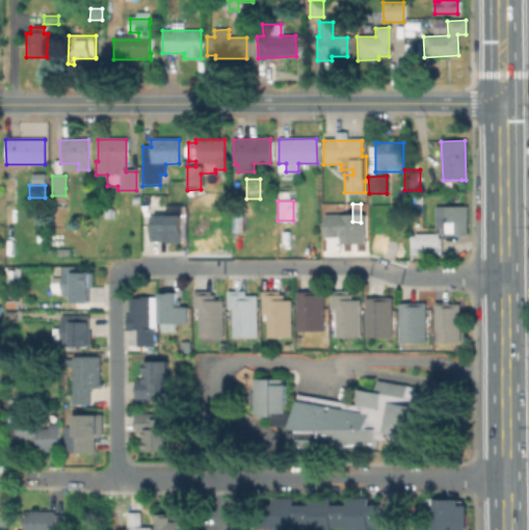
[(468,229),(468,234),(441,234),(441,229),(437,229),(437,208),(468,209),(468,229)]
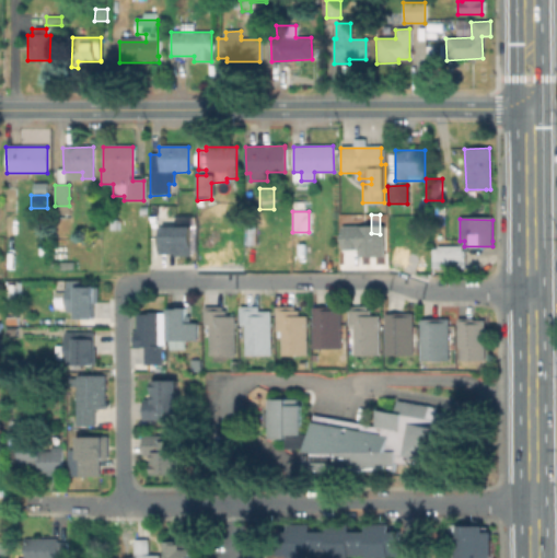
[(255,245),(243,246),(243,227),(255,227),(255,245)]
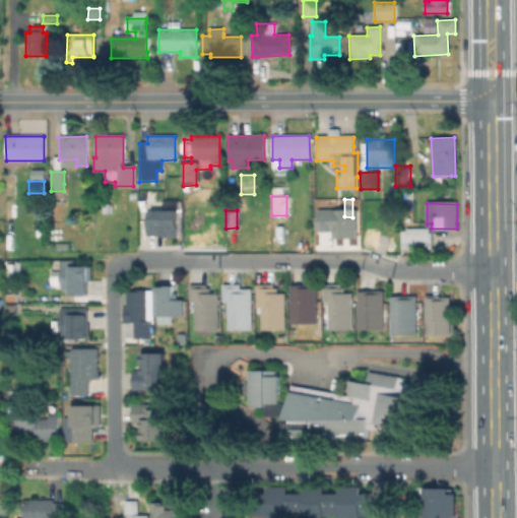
[(176,214),(176,239),(146,239),(146,214),(176,214)]
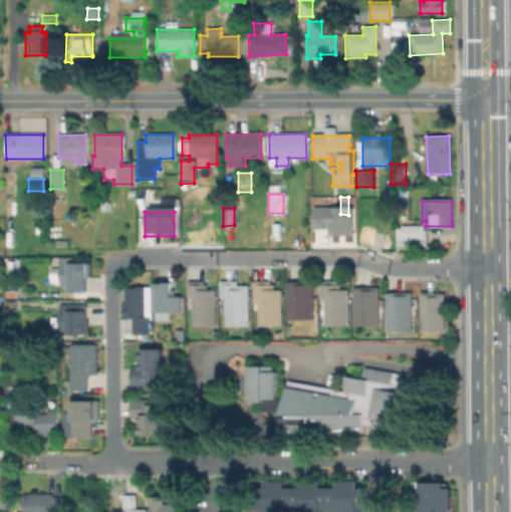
[(420,230),(421,237),(425,237),(425,247),(395,247),(395,229),(401,229),(401,226),(420,226),(420,230)]
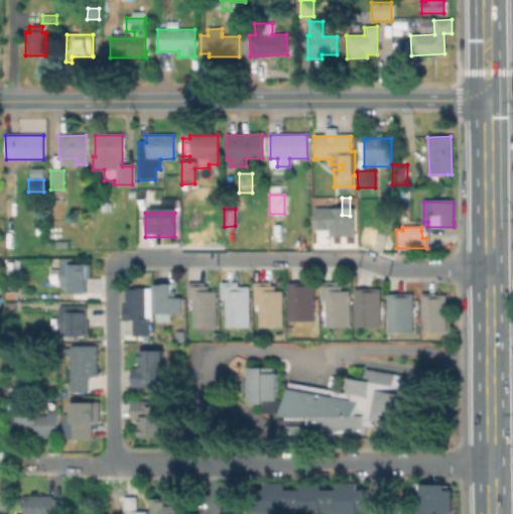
[(89,266),(89,281),(84,281),(84,296),(70,296),(70,289),(60,289),(60,285),(52,285),(52,271),(60,271),(60,266),(89,266)]
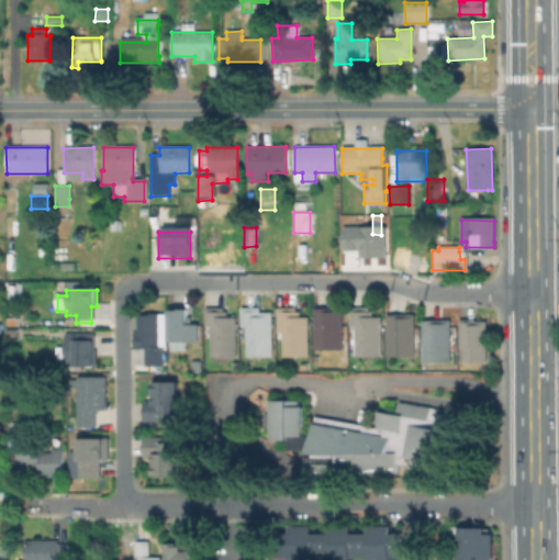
[(271,320),(271,358),(243,358),(244,311),(255,312),(255,320),(271,320)]
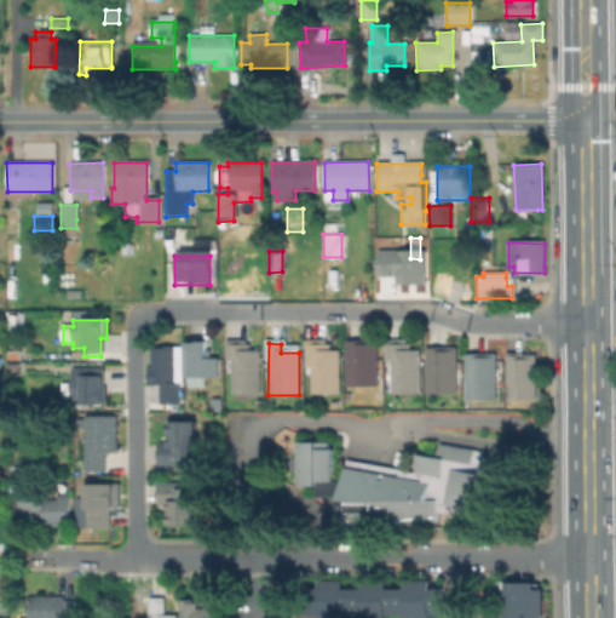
[(338,356),(338,394),(309,394),(309,343),(326,343),(326,356),(338,356)]
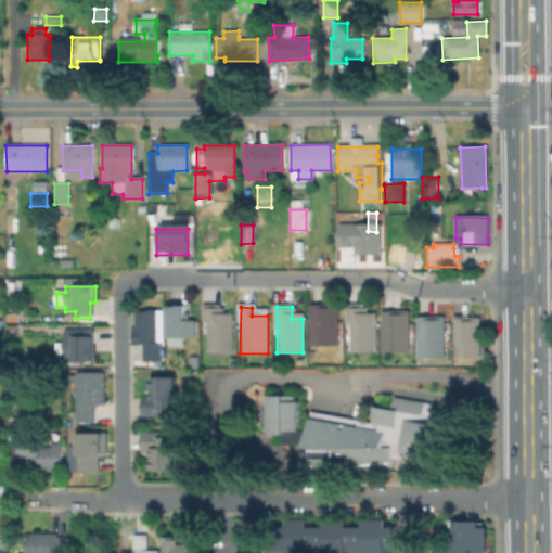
[(374,318),(374,354),(348,354),(348,307),(363,307),(363,318),(374,318)]
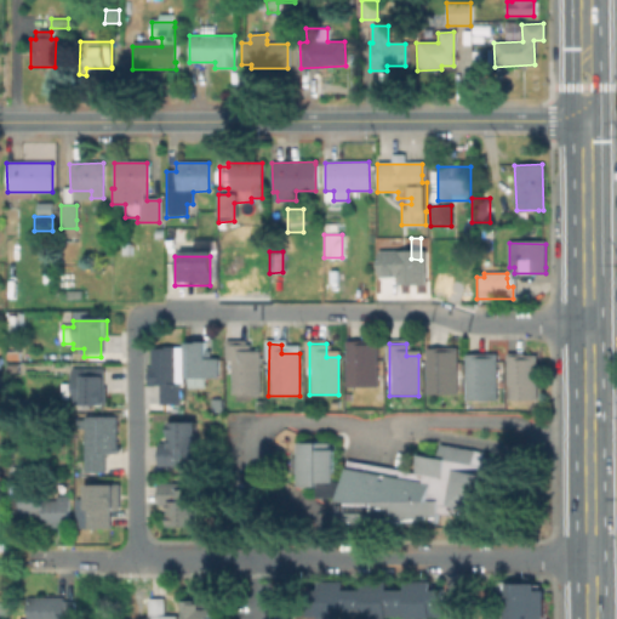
[(260,356),(260,395),(230,395),(230,361),(224,361),(224,346),(250,346),(250,356),(260,356)]
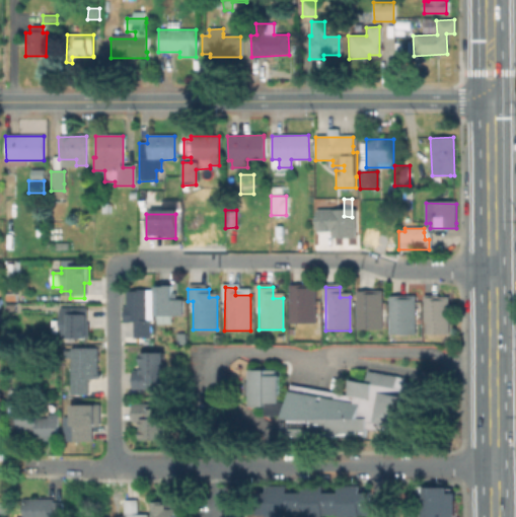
[(315,315),(315,325),(289,324),(290,290),(315,290),(315,315)]
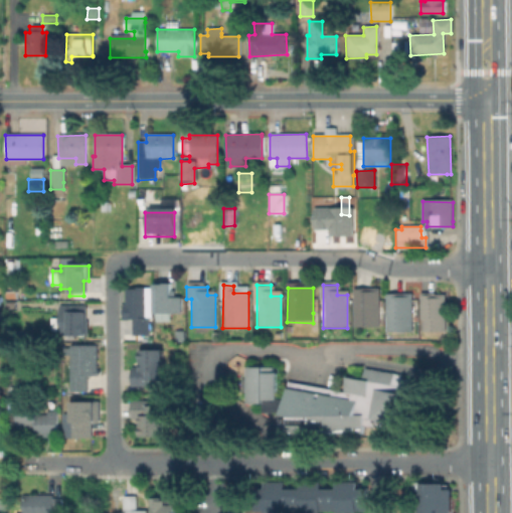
[(180,297),(180,314),(155,314),(156,290),(173,290),(173,297),(180,297)]
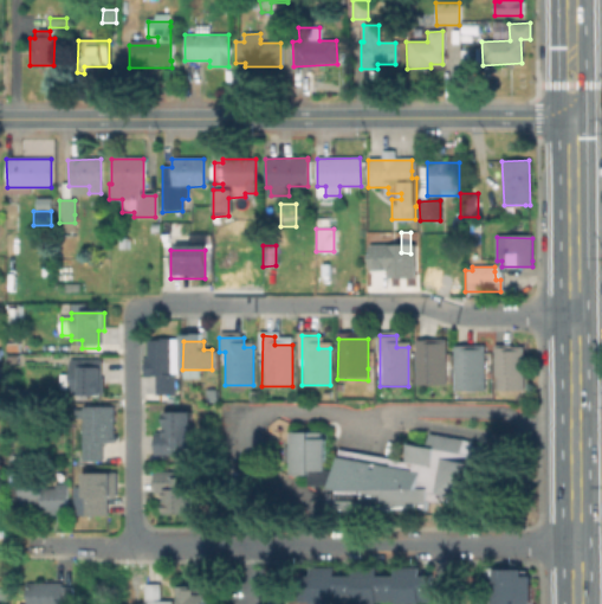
[(173,342),(173,397),(151,397),(151,373),(148,373),(148,342),(173,342)]
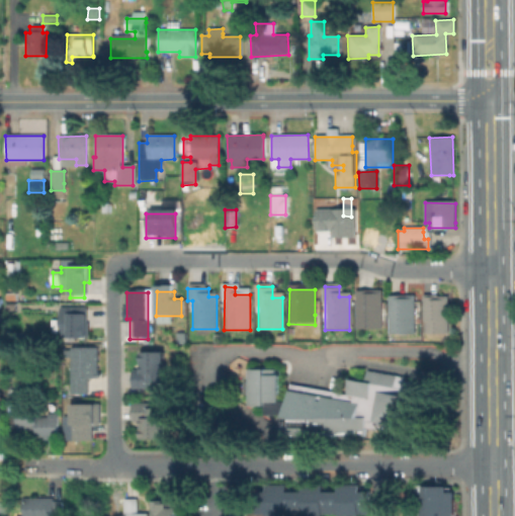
[(381,301),(380,329),(356,329),(357,292),(381,292),(381,301)]
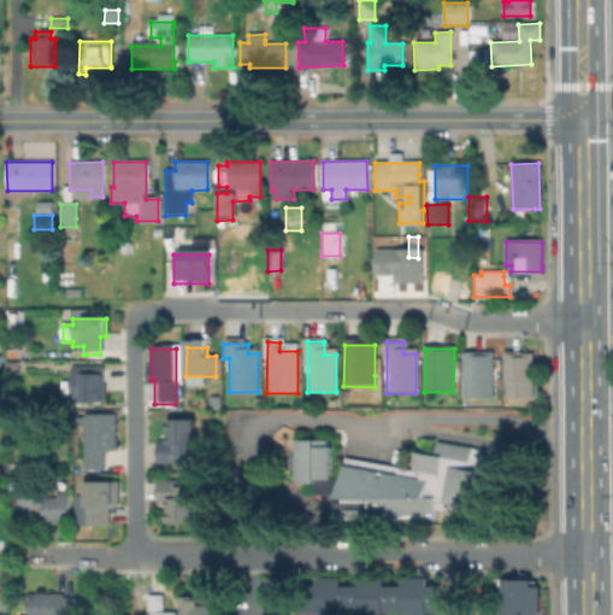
[(22,351),(22,361),(6,361),(6,351),(22,351)]
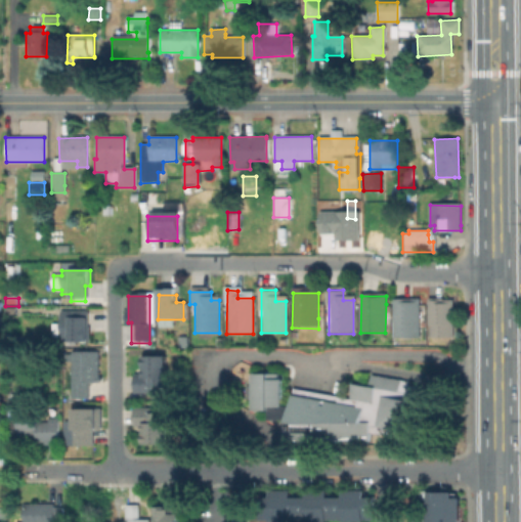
[(53,298),(53,307),(35,307),(35,298),(53,298)]
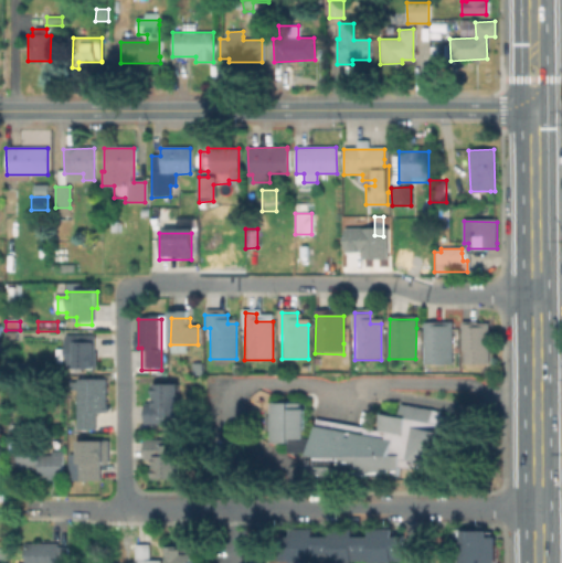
[(453,326),(453,365),(425,365),(425,326),(453,326)]
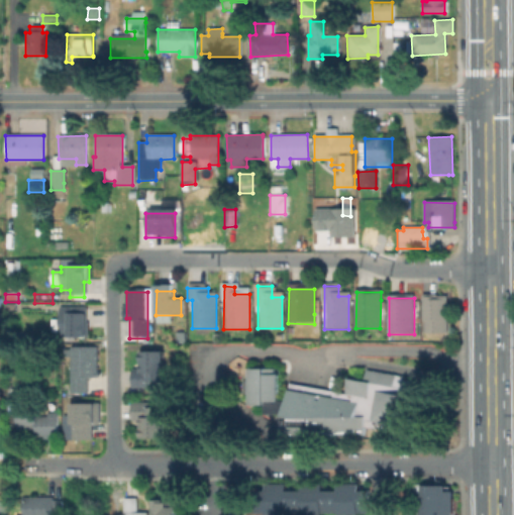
[(446,298),(446,334),(423,333),(423,298),(446,298)]
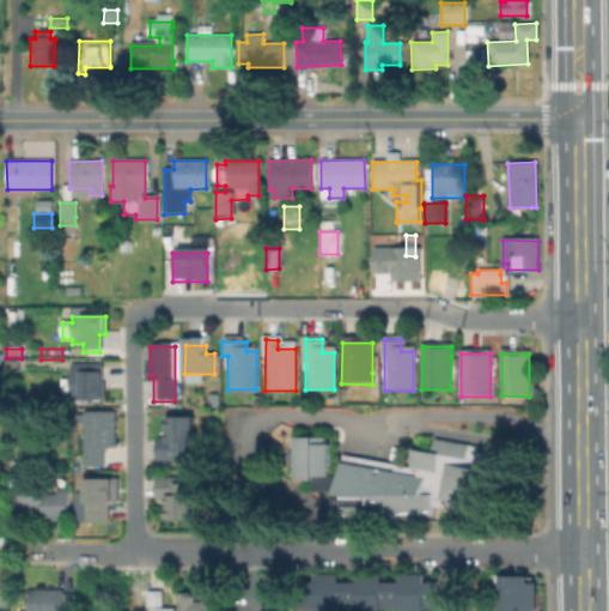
[(101,367),(101,400),(72,400),(72,367),(101,367)]
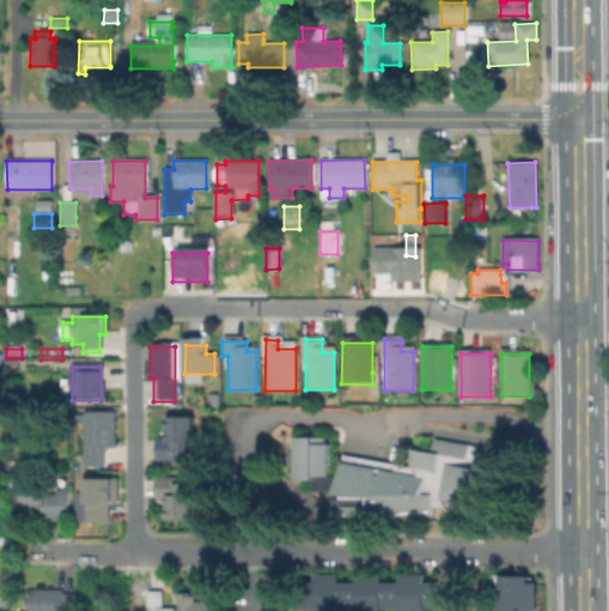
[(115,416),(115,451),(103,451),(103,466),(84,466),(84,416),(115,416)]
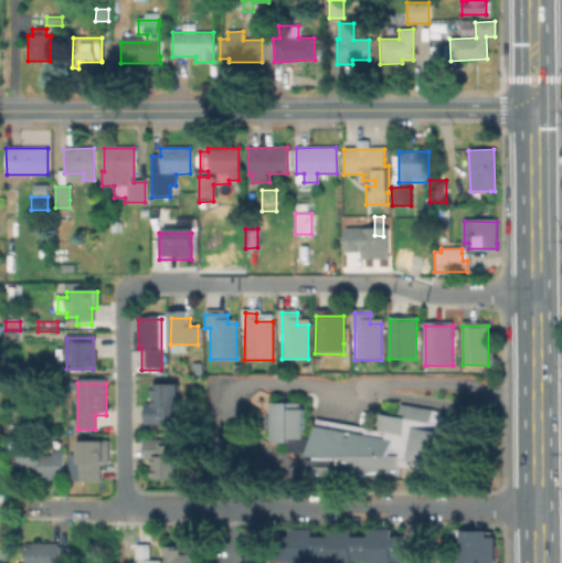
[(162,425),(146,425),(146,405),(155,405),(155,385),(180,386),(180,410),(162,410),(162,425)]
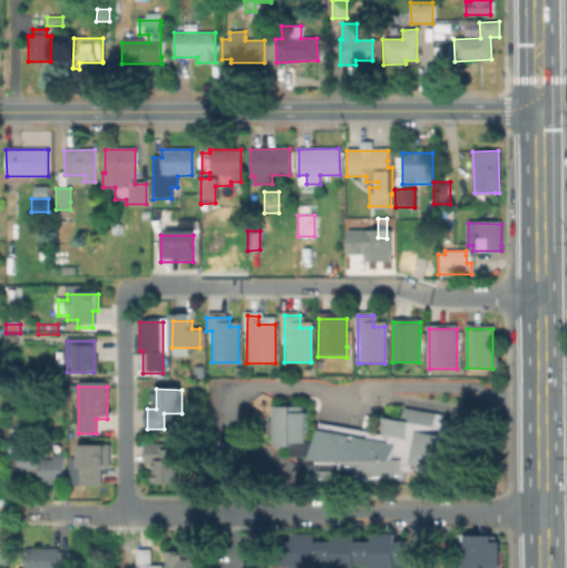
[(472,407),(468,430),(469,430),(461,473),(428,468),(427,477),(399,471),(399,481),(319,481),(311,457),(319,423),(383,439),(387,415),(402,419),(403,411),(387,408),(389,392),(472,407)]
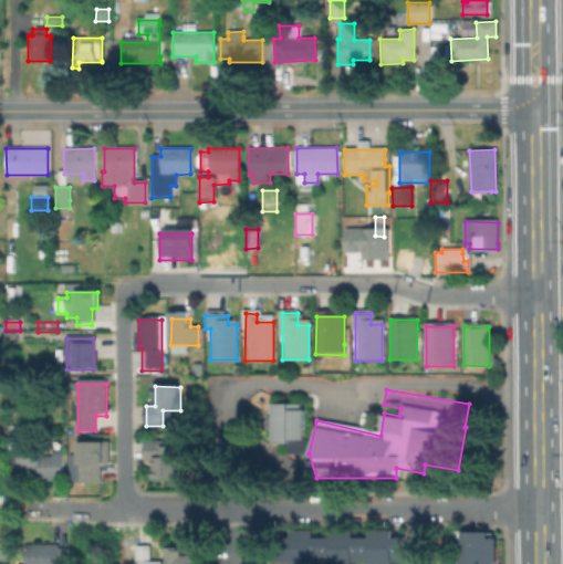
[(305,423),(305,440),(290,440),(290,445),(271,445),(272,403),(300,403),(300,410),(305,410),(305,423)]
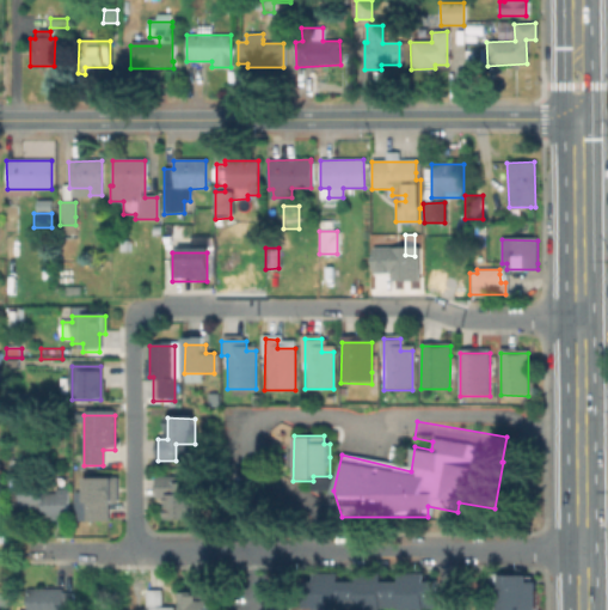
[(24,473),(24,489),(7,488),(7,471),(24,473)]
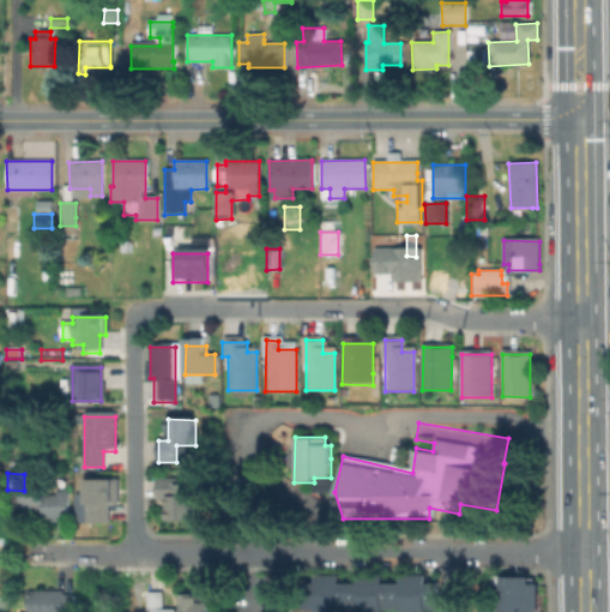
[(113,479),(113,493),(120,493),(120,504),(112,504),(109,508),(109,523),(77,522),(77,492),(85,492),(85,478),(113,479)]
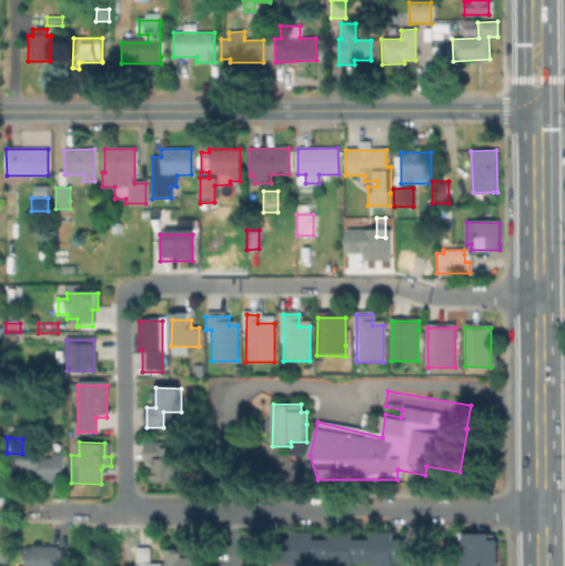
[(178,448),(178,484),(152,484),(152,462),(142,462),(142,443),(164,443),(164,448),(178,448)]
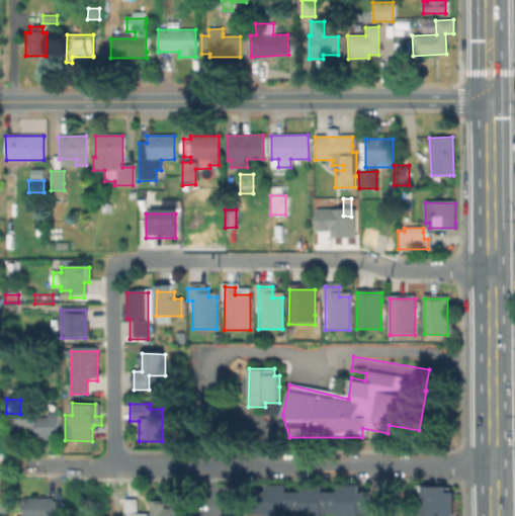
[(58,437),(58,438),(34,438),(34,430),(19,430),(19,414),(58,414),(58,437)]
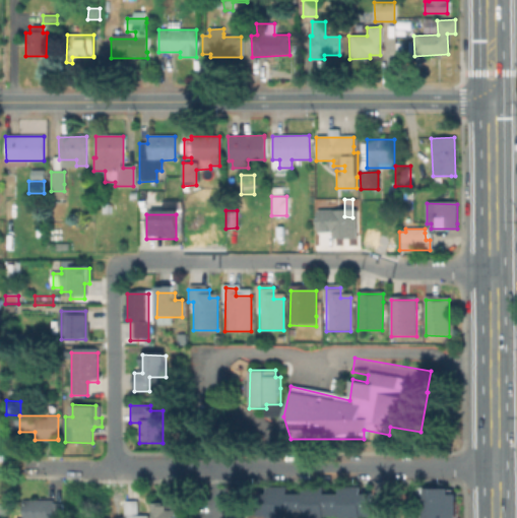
[(367,495),(367,517),(358,517),(337,517),(321,517),(300,517),(281,517),(264,517),(255,517),(255,495),(263,495),(263,487),(285,487),(285,494),(300,494),(300,488),(322,488),(322,495),(336,495),(336,488),(358,488),(358,495),(367,495)]
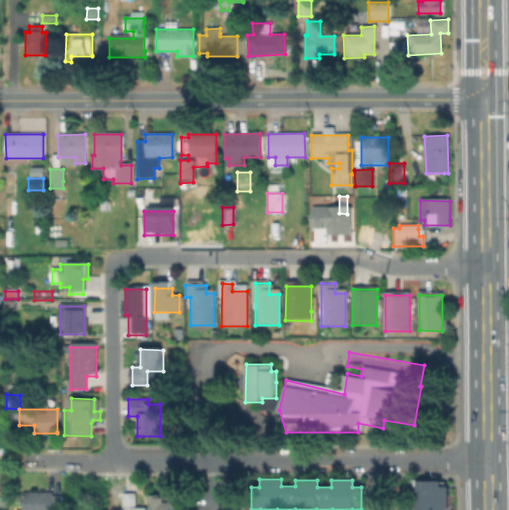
[(445,509),(446,487),(439,487),(439,482),(414,481),(413,509),(445,509)]
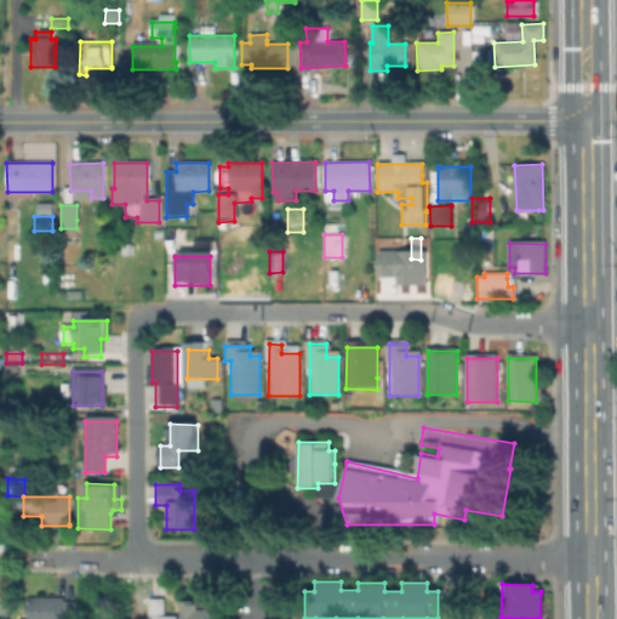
[(70,602),(72,618),(27,618),(27,598),(62,598),(62,603),(70,602)]
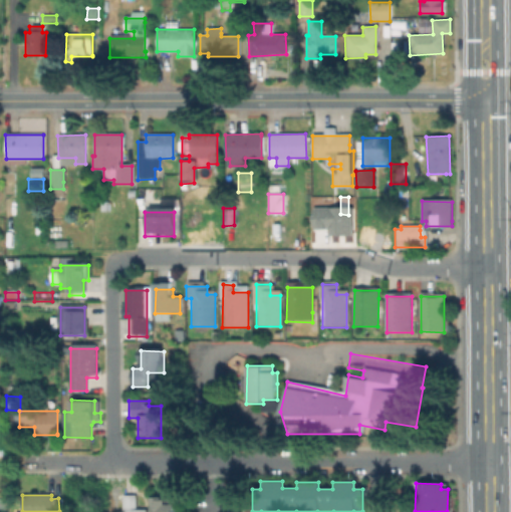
[(123,511),(124,499),(137,499),(137,511),(123,511)]
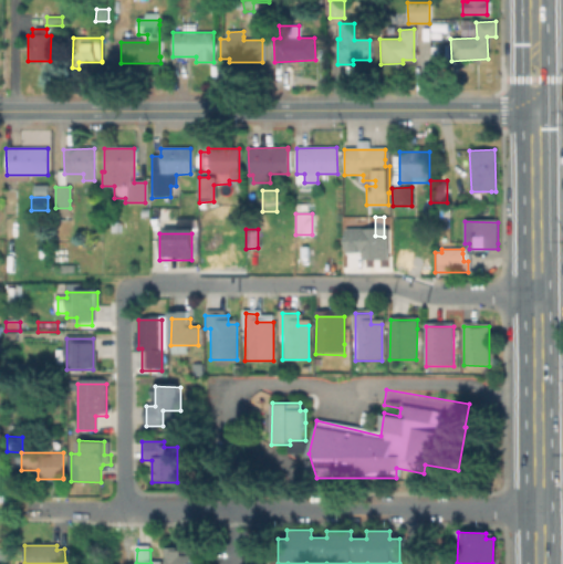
[(190,550),(189,563),(169,563),(170,550),(190,550)]
